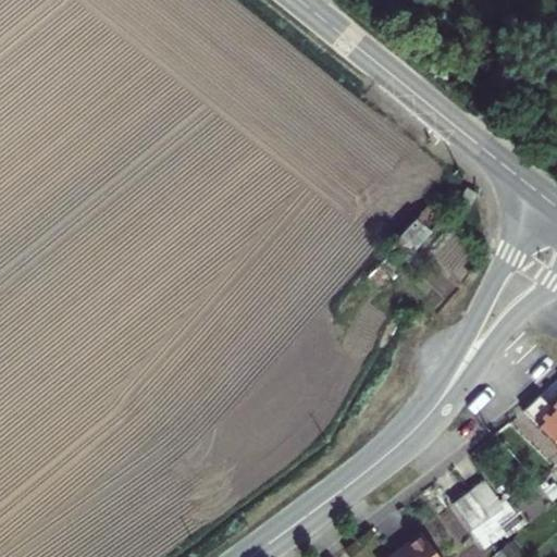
[(475,192),(466,186),(459,200),(469,206),(475,192)]
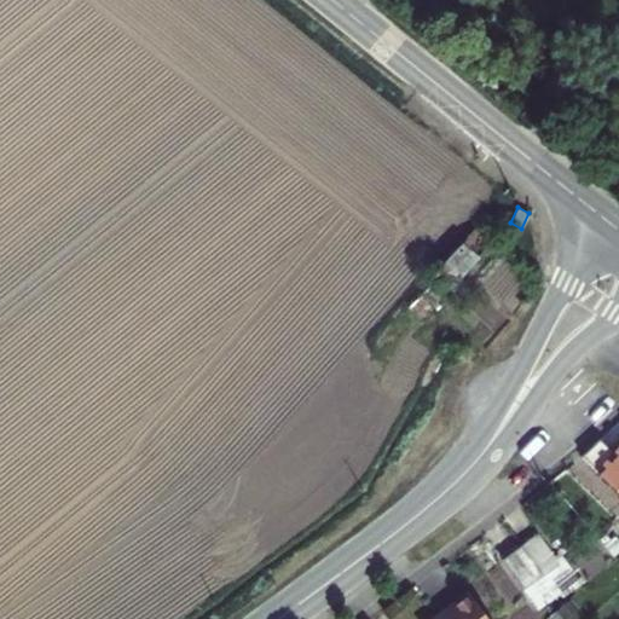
[(474,248),(461,233),(417,277),(431,291),(474,248)]
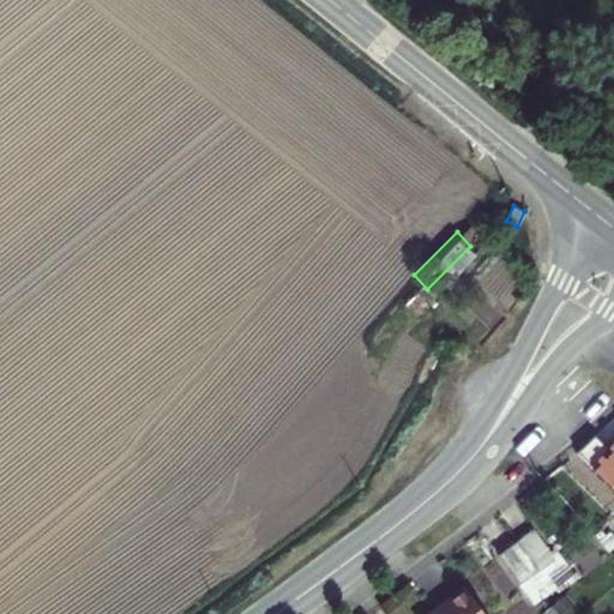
[(613,491),(613,438),(606,449),(595,435),(577,451),(613,491)]
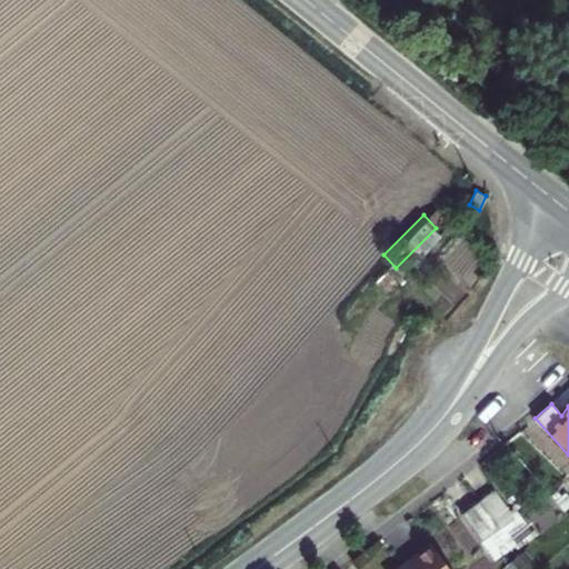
[(493,492),(480,502),(500,529),(512,520),(493,492)]
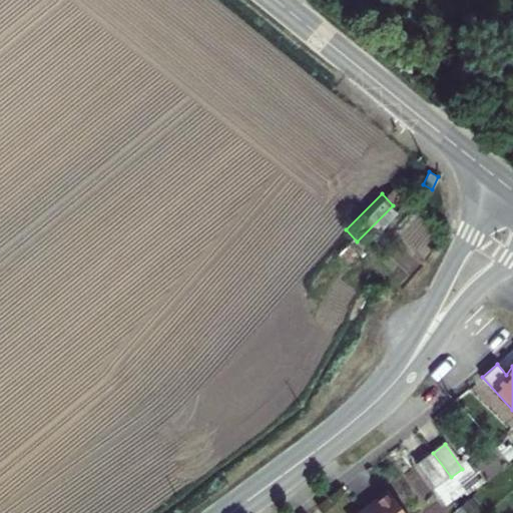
[(417,464),(434,489),(451,477),(433,453),(417,464)]
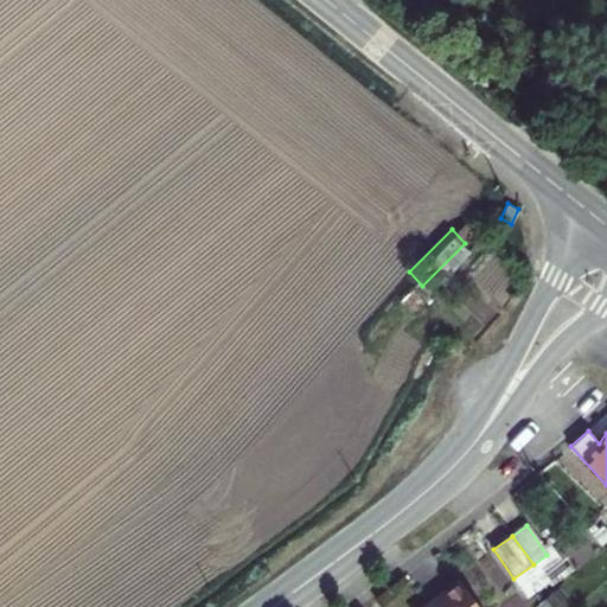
[(547,555),(534,564),(541,575),(547,583),(566,570),(553,550),(547,555)]
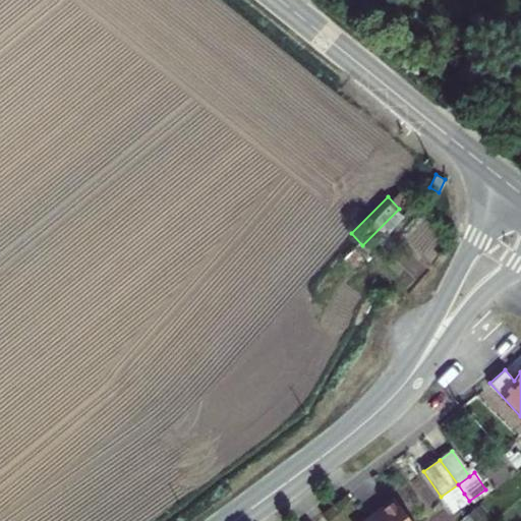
[(441,497),(447,505),(464,494),(458,484),(441,497)]
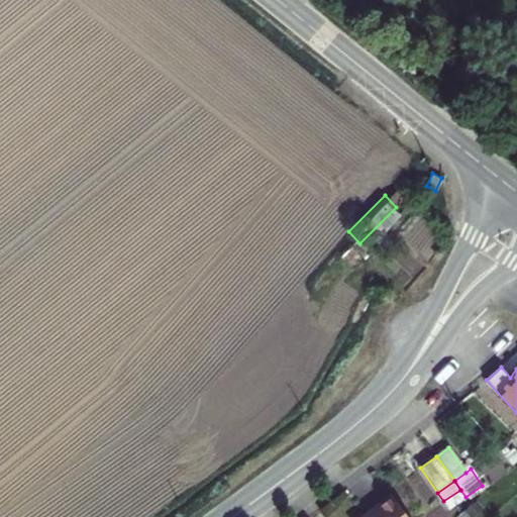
[(407,516),(392,496),(362,516),(407,516)]
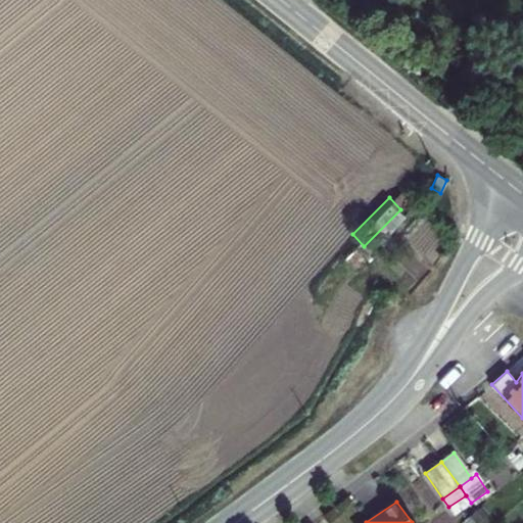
All buildings are outlined.
